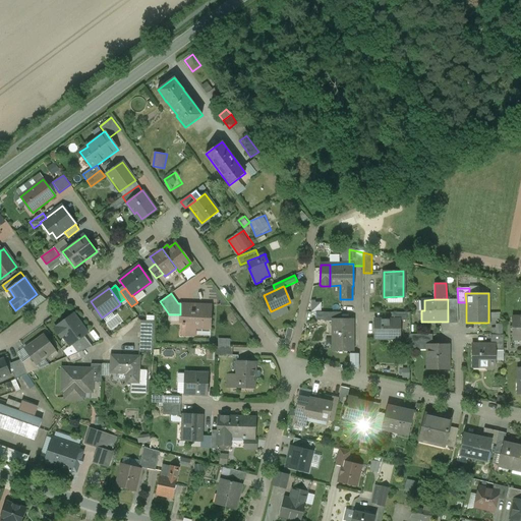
[(458,299),(448,299),(448,322),(448,324),(458,323),(458,302),(458,299)]
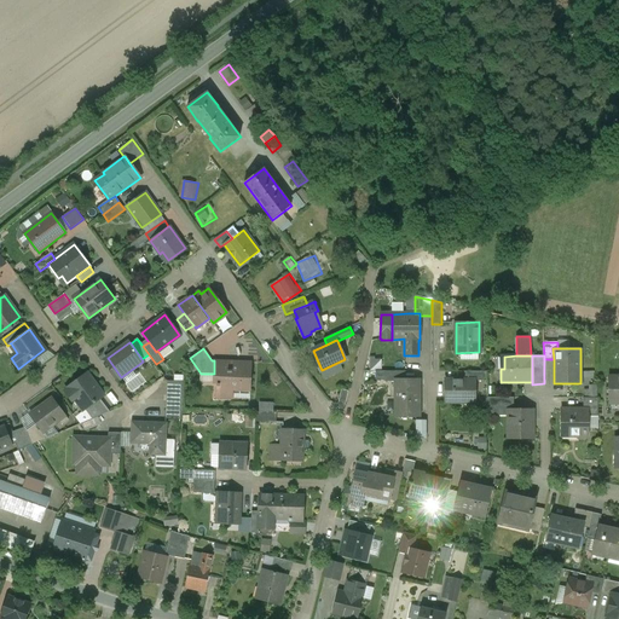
[(372,357),(372,369),(385,370),(385,358),(372,357)]
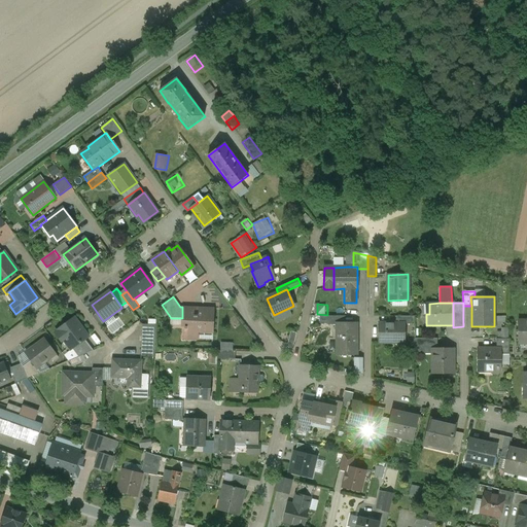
[(211,308),(182,307),(182,318),(181,325),(184,325),(184,339),(198,339),(199,335),(213,336),(214,313),(211,313),(211,308)]
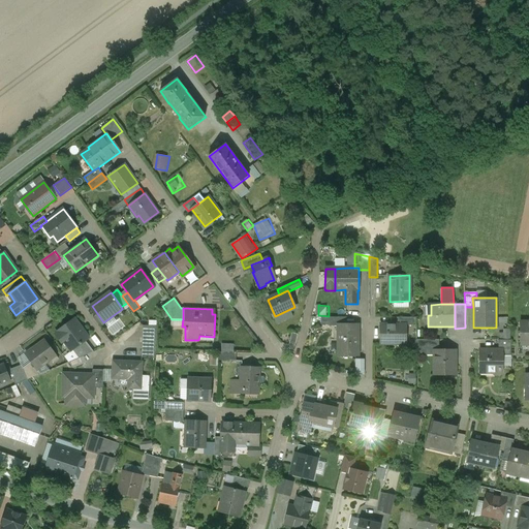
[(347,317),(329,317),(329,325),(338,325),(347,325),(347,317)]
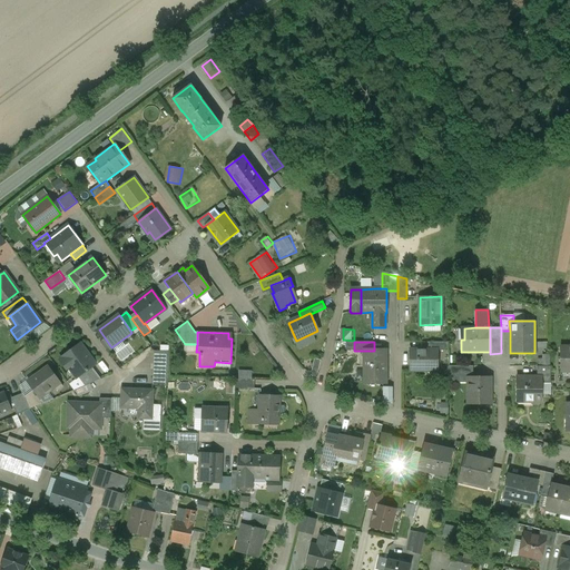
[(80,343),(60,357),(77,379),(78,377),(92,367),(96,364),(80,343)]
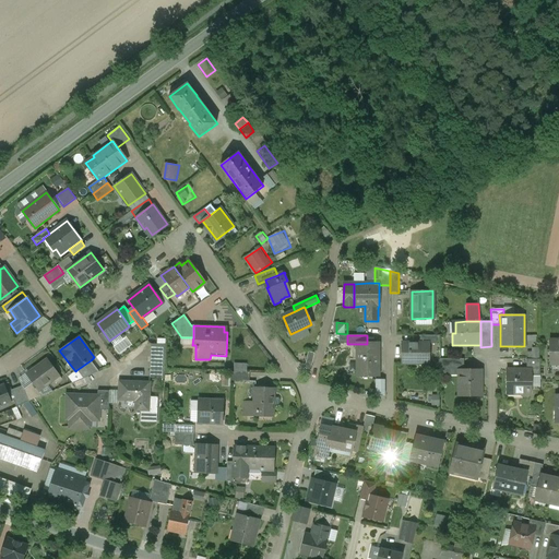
[(420,343),(402,343),(402,364),(420,364),(420,361),(428,361),(428,364),(429,364),(429,353),(427,353),(426,343),(420,343)]
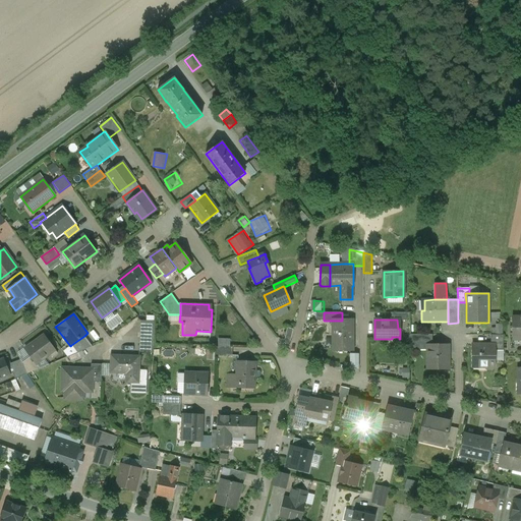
[(155,321),(140,321),(139,344),(140,344),(140,338),(154,339),(155,321)]
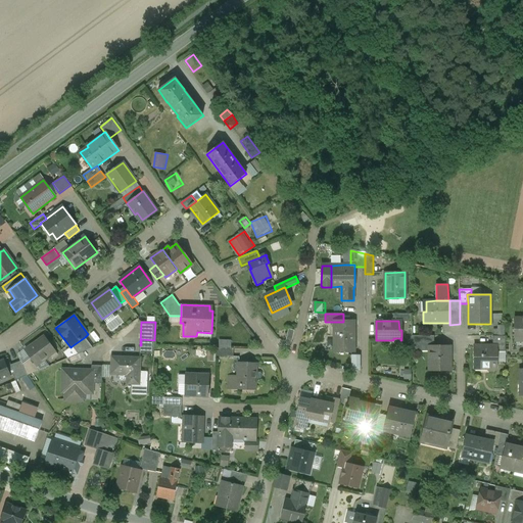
[(343,322),(334,322),(334,349),(354,349),(354,322),(343,322)]
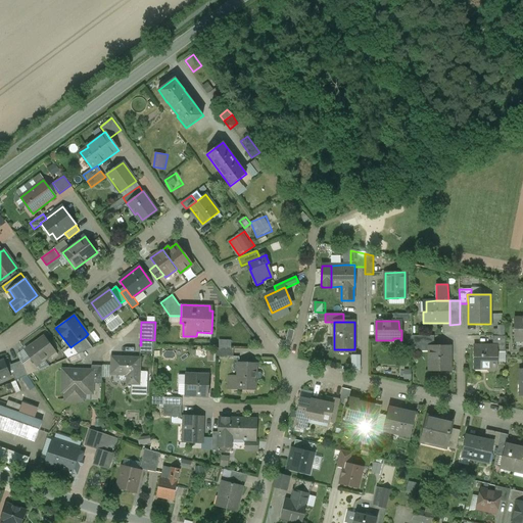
[(294,330),(288,329),(286,340),(291,342),(294,330)]
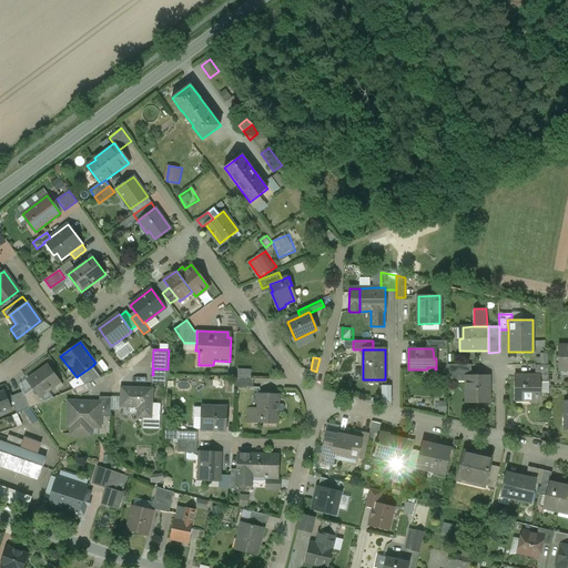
[(48,365),(27,381),(33,388),(39,396),(40,396),(60,382),(48,365)]
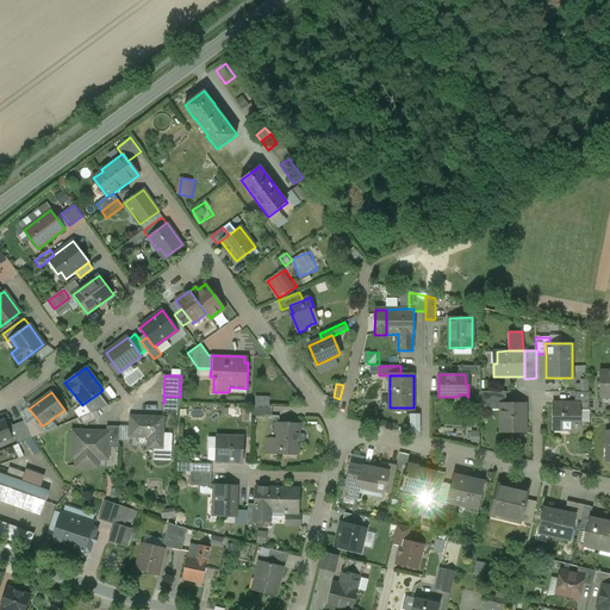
[(505,392),(480,392),(480,409),(500,409),(500,404),(505,404),(505,392)]
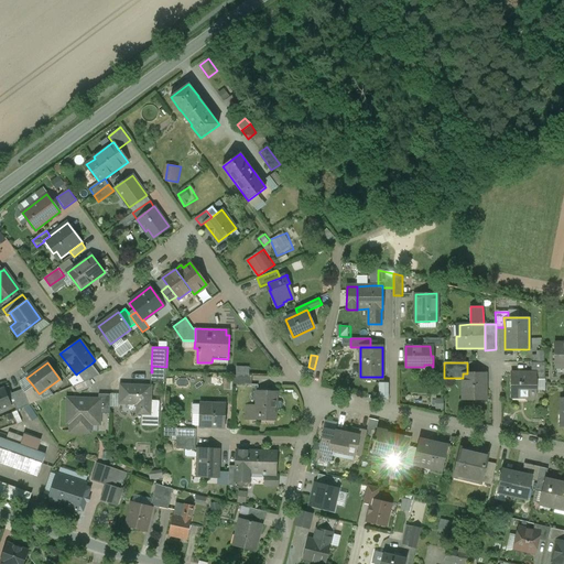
[(545,362),(531,362),(531,372),(537,372),(537,379),(545,379),(545,362)]
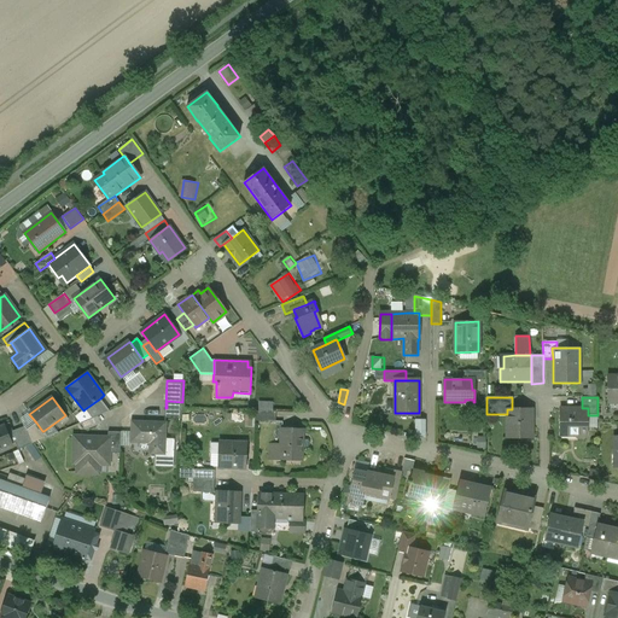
[(100,398),(85,409),(92,418),(110,410),(100,398)]
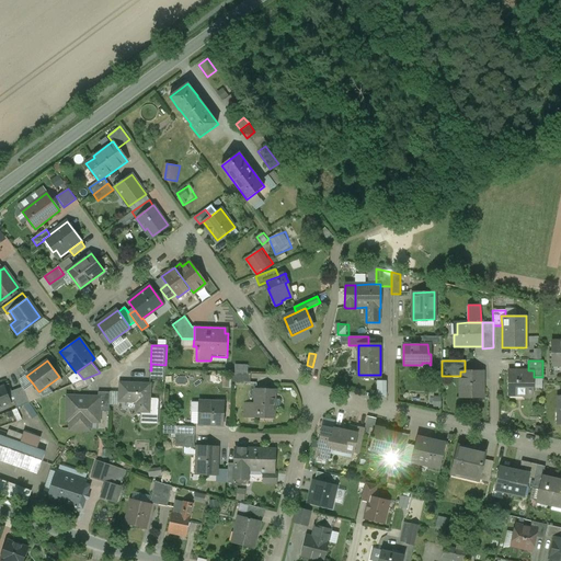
[(151,370),(150,370),(150,379),(165,380),(165,371),(151,370)]
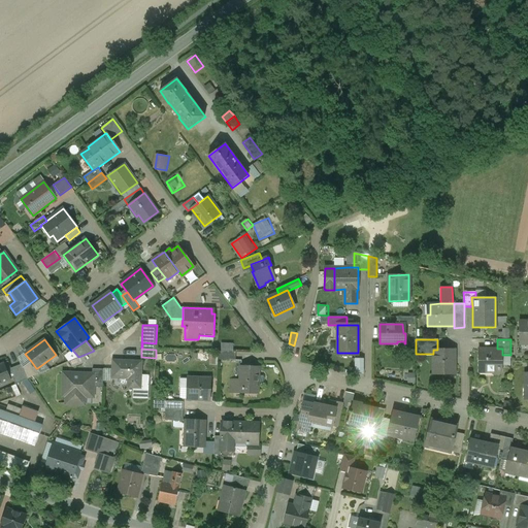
[(497,349),(479,349),(479,372),(492,372),(492,373),(494,374),(495,375),(497,375),(499,375),(500,374),(501,373),(501,372),(502,371),(502,355),(502,349),(497,349)]
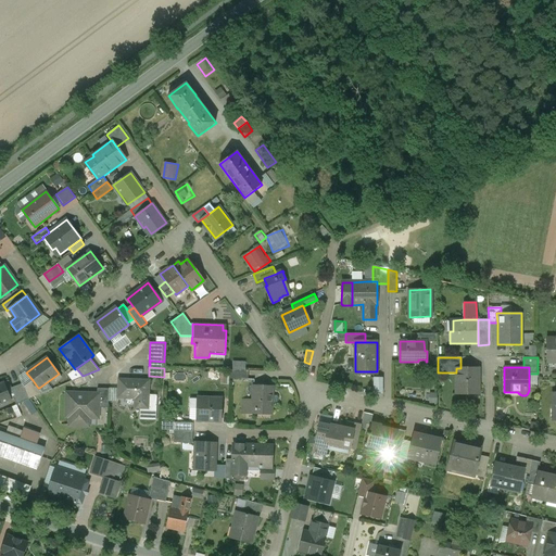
[(460,368),(456,368),(456,373),(456,392),(478,392),(478,368),(460,368)]
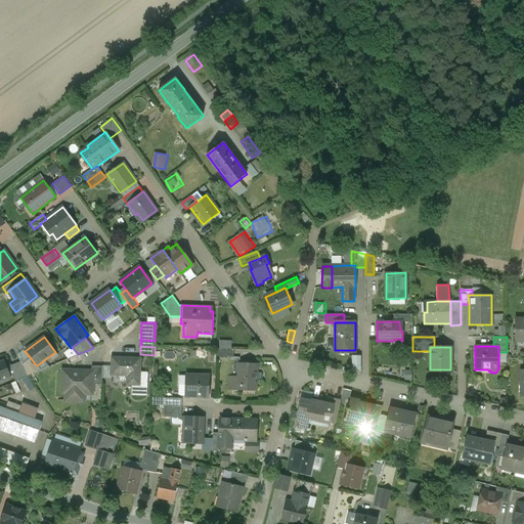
[(234,349),(216,348),(216,357),(233,357),(234,349)]
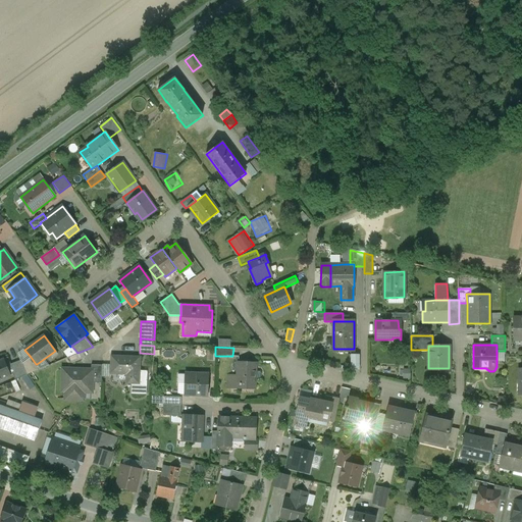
[(140,357),(111,356),(111,373),(127,373),(126,382),(132,383),(139,383),(140,371),(140,357)]
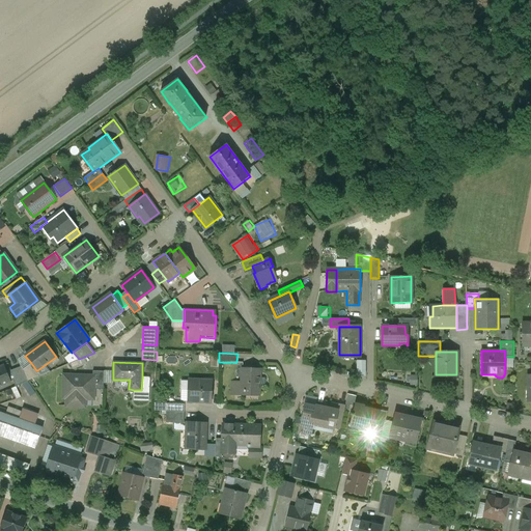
[(8,363),(0,366),(0,386),(14,381),(18,380),(14,369),(11,370),(8,363)]
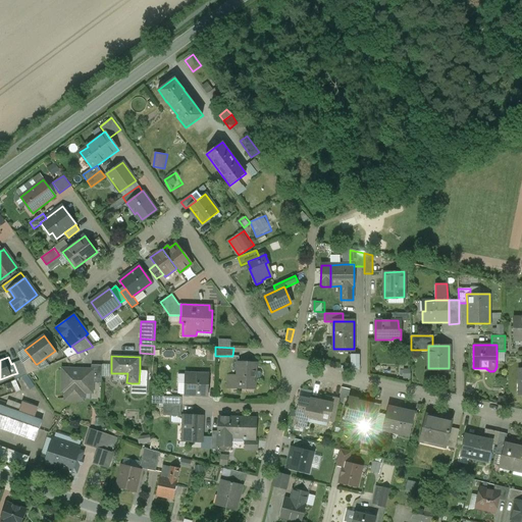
[(31,357),(22,363),(28,374),(40,369),(37,364),(36,364),(31,357)]
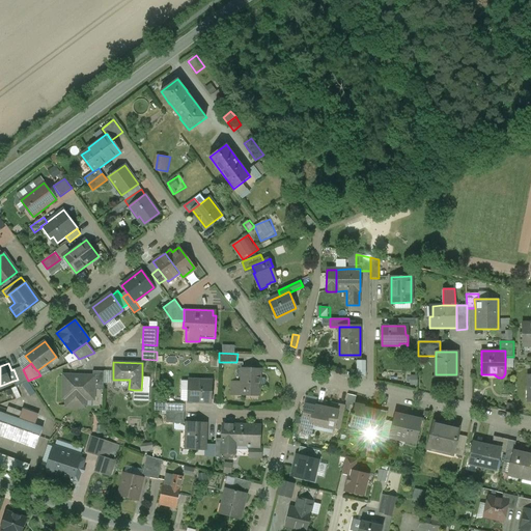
[(22,366),(14,369),(18,380),(14,381),(16,386),(28,381),(23,369),(22,366)]
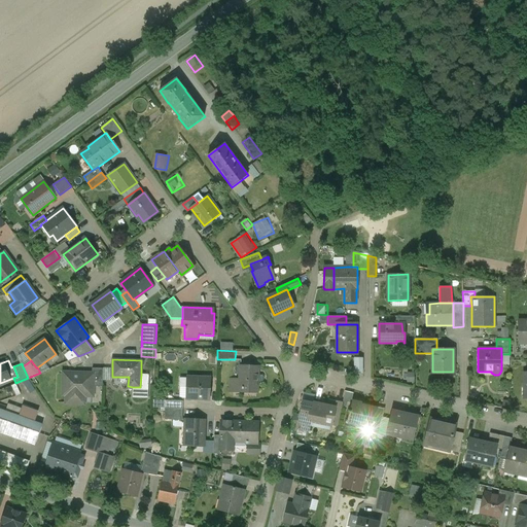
[(258,366),(240,365),(240,379),(234,379),(233,391),(243,392),(243,389),(256,390),(256,392),(257,392),(258,366)]
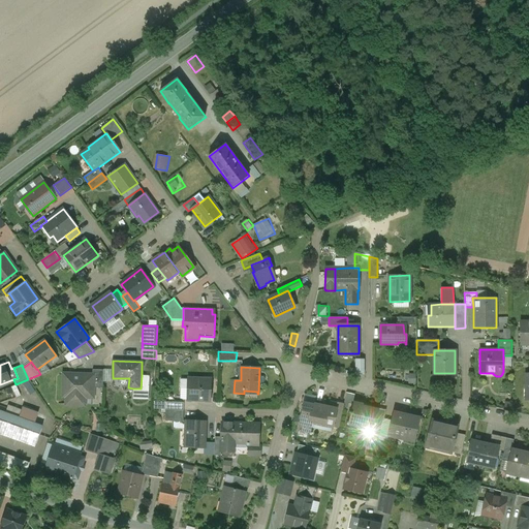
[(103,370),(93,369),(92,375),(93,375),(93,387),(103,387),(103,370)]
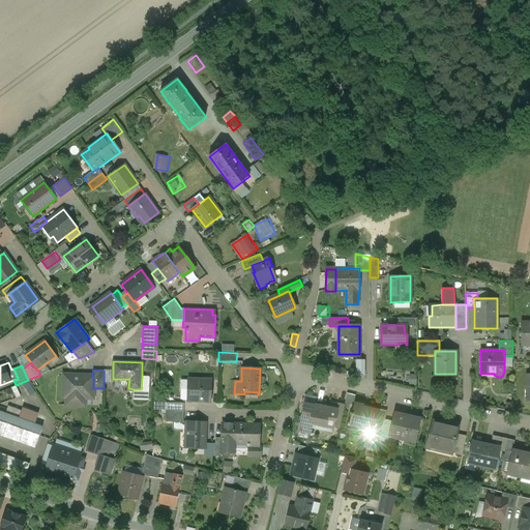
[(92,376),(64,376),(63,396),(67,396),(67,405),(84,405),(84,398),(92,398),(93,388),(93,376),(92,376)]
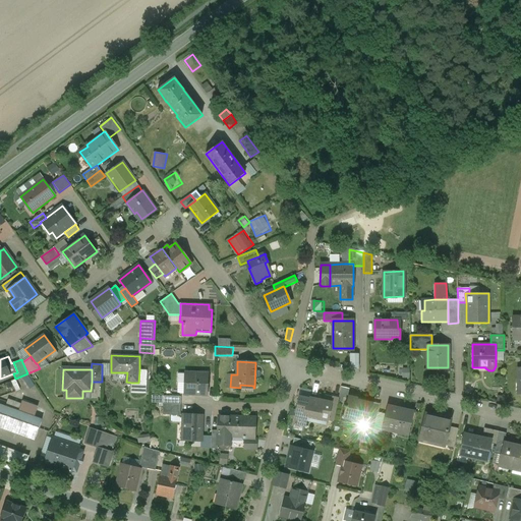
[(139,370),(138,383),(131,383),(131,393),(146,393),(147,370),(139,370)]
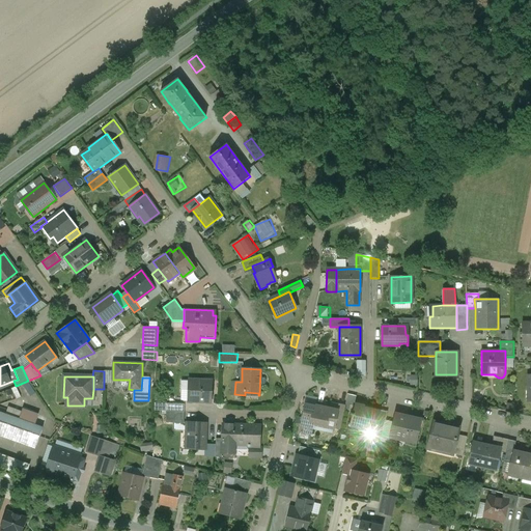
[(212,381),(189,380),(188,381),(189,381),(188,400),(188,401),(212,402),(212,381)]
